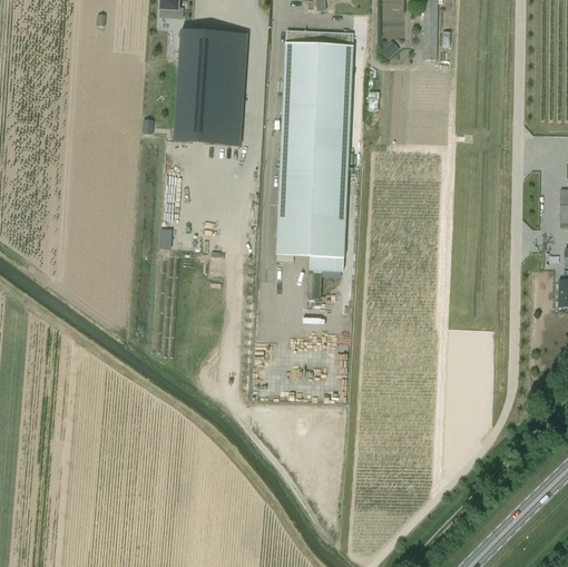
[(163,0),(163,8),(174,9),(173,17),(184,17),(185,7),(179,7),(179,0),(163,0)]
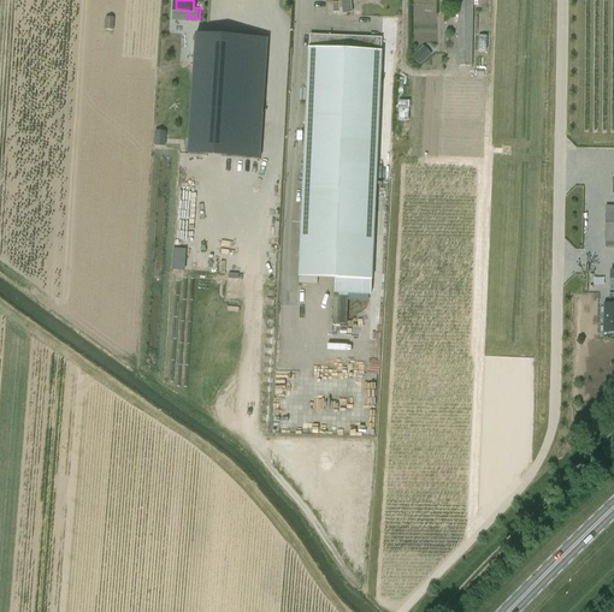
[(342,0),(344,11),(354,10),(353,0),(342,0)]
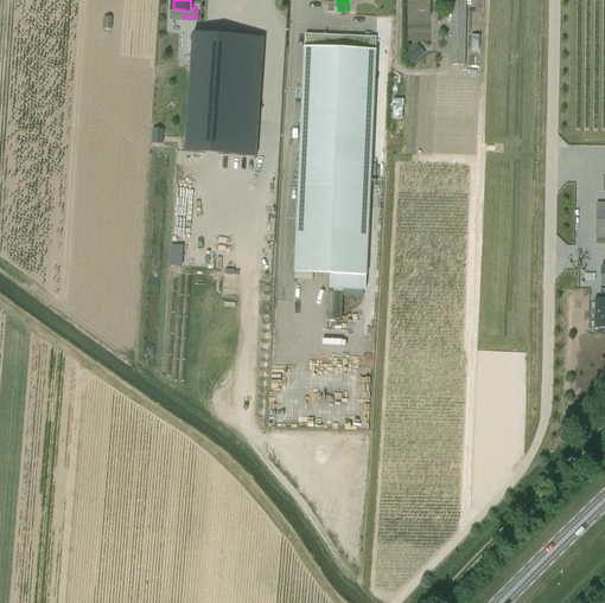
[(453,0),(452,33),(444,33),(443,46),(452,46),(452,62),(467,62),(469,0),(453,0)]
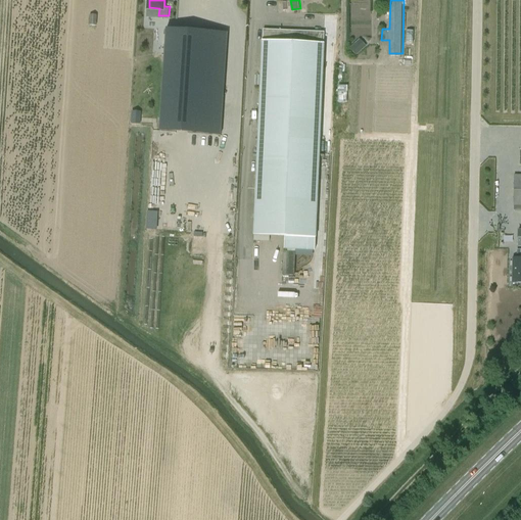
[(168,26),(161,129),(223,133),(230,30),(168,26)]
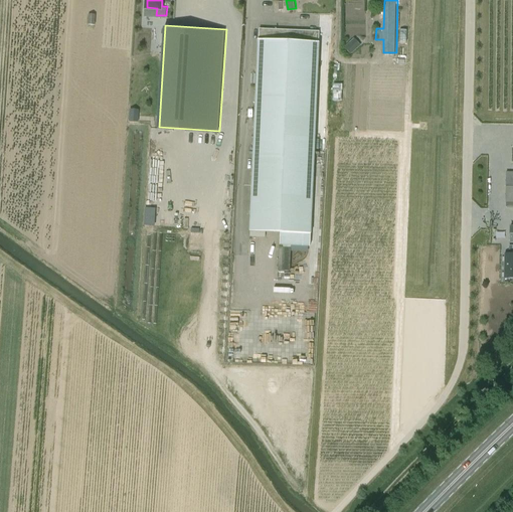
[(260,37),(250,228),(313,230),(321,40),(320,40),(321,29),(261,26),(260,37)]
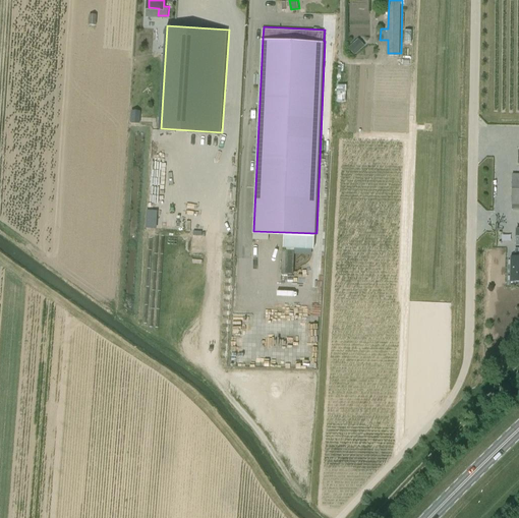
[(357,39),(350,45),(357,52),(363,46),(357,39)]
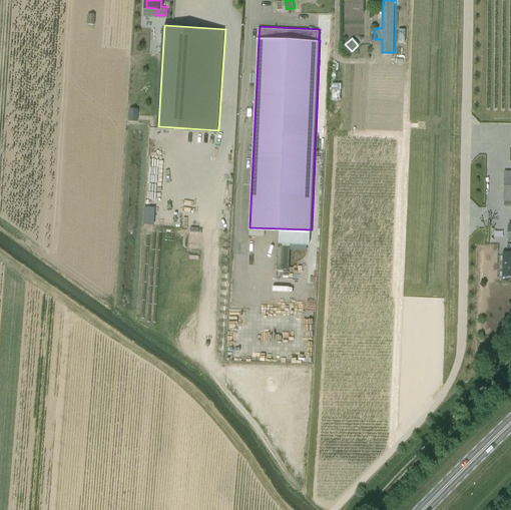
[(334,79),(334,101),(343,102),(344,79),(334,79)]
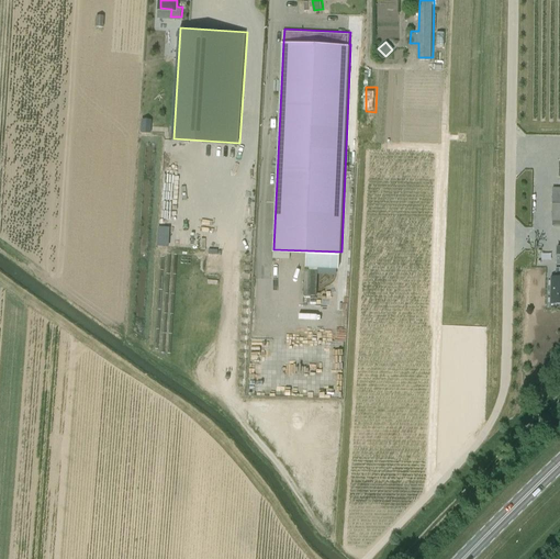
[(160,243),(169,243),(170,225),(161,225),(160,243)]
